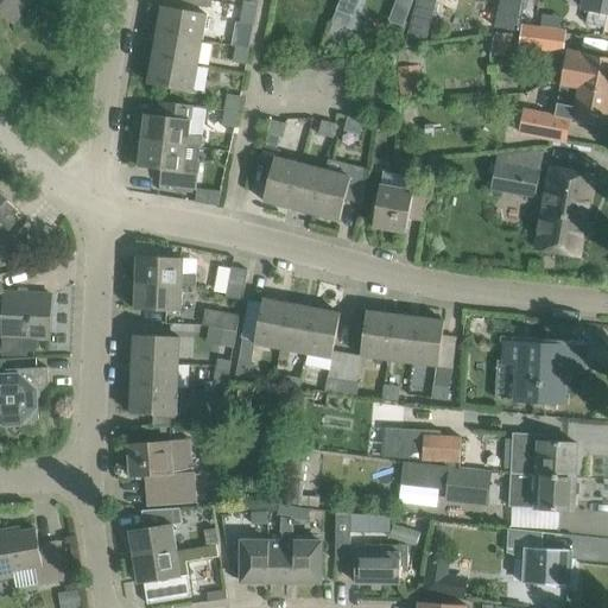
[(0,0),(0,12),(12,23),(31,0),(0,0)]
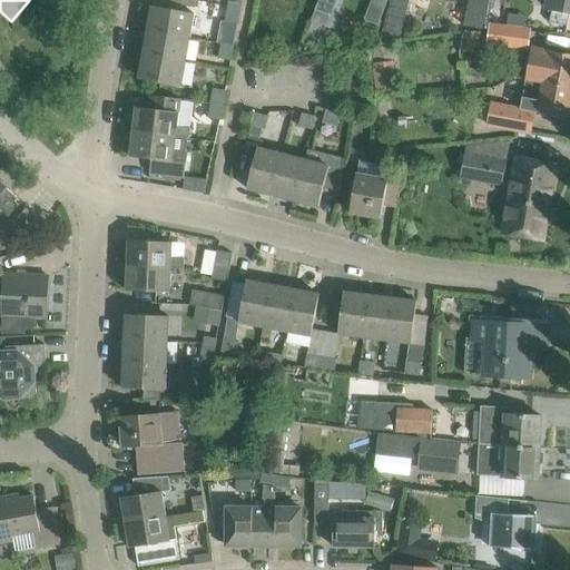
[(228,0),(228,7),(239,9),(241,0),(228,0)]
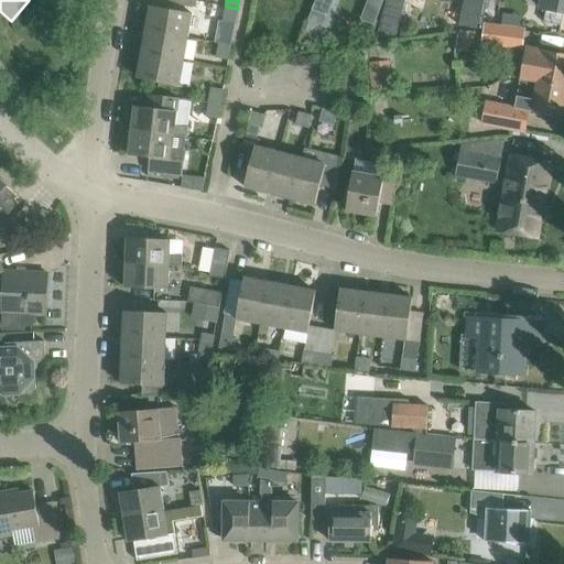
[(315,0),(312,9),(307,20),(317,24),(323,22),(325,14),(328,17),(334,0),(315,0)]
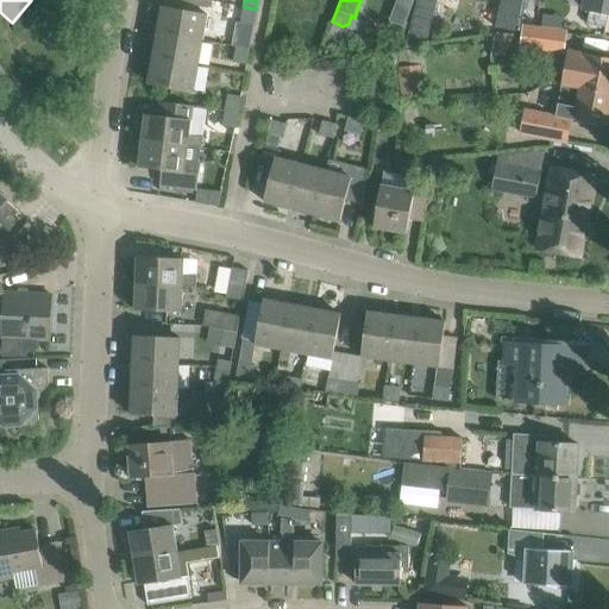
[(418,0),(407,39),(427,38),(438,0),(418,0)]
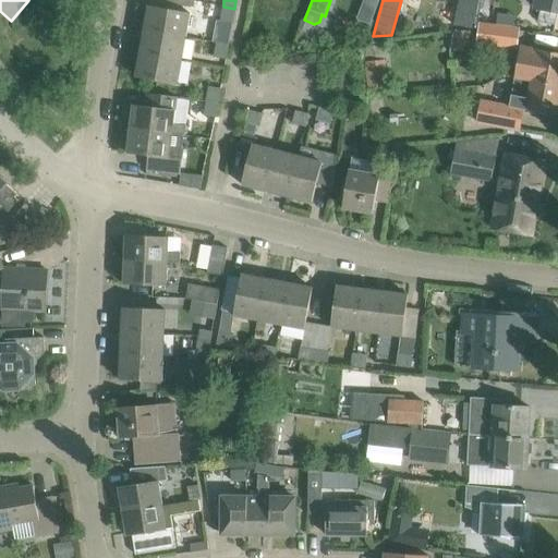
[(483,0),(460,0),(456,24),(477,29),(483,0)]
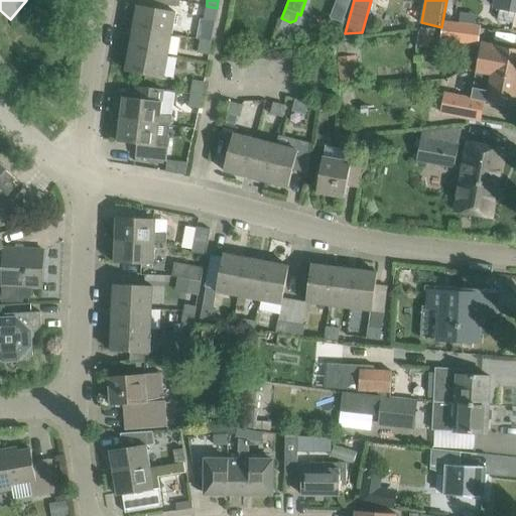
[(515,0),(496,0),(495,7),(515,11),(515,0)]
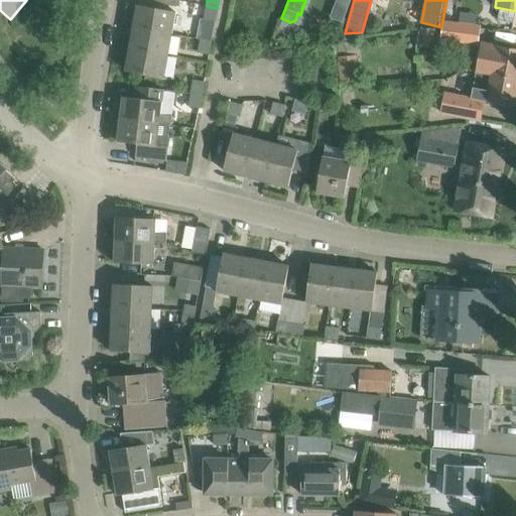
[(137,5),(134,27),(171,34),(175,12),(137,5)]
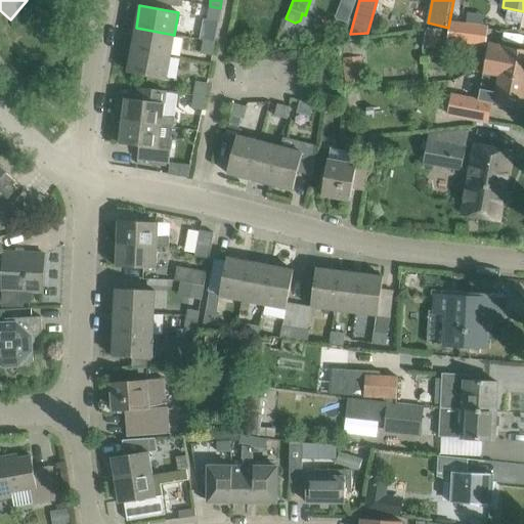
[(207,20),(218,22),(220,8),(210,6),(207,20)]
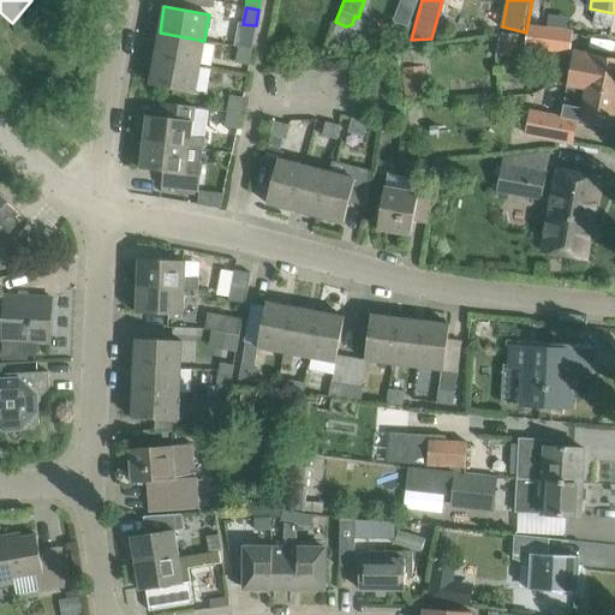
[(529,47),(569,53),(573,34),(532,28),(529,47)]
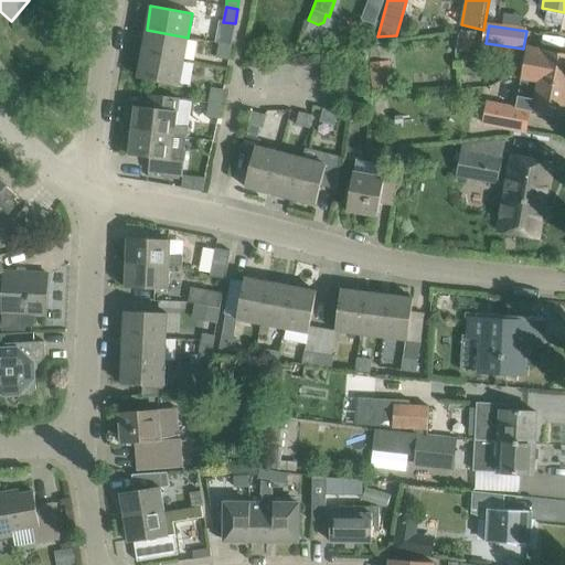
[(147,30),(142,53),(183,61),(188,38),(147,30)]
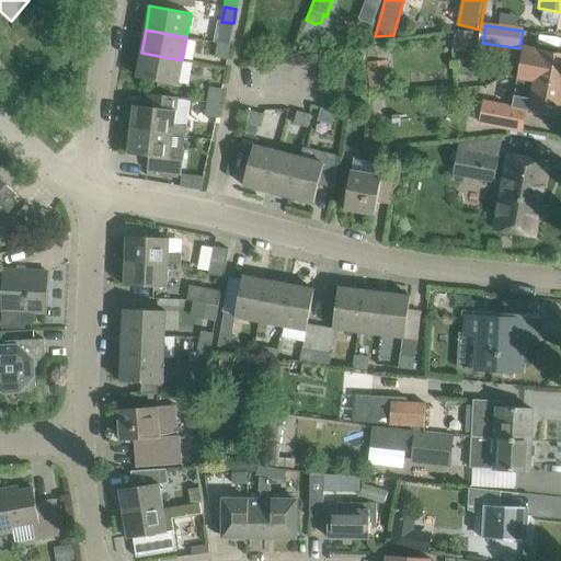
[(454,49),(468,52),(471,31),(456,32),(454,49)]
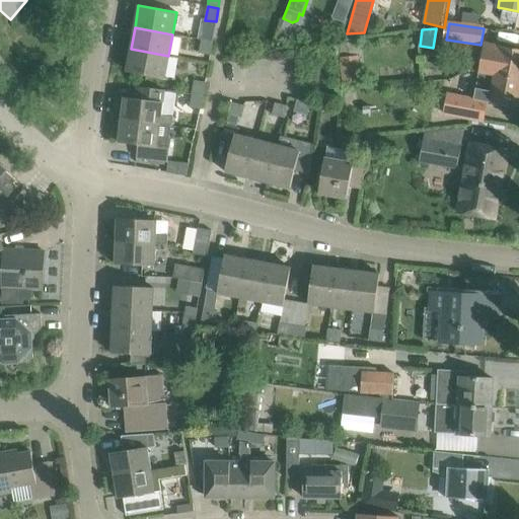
[(202,40),(200,53),(210,55),(213,42),(202,40)]
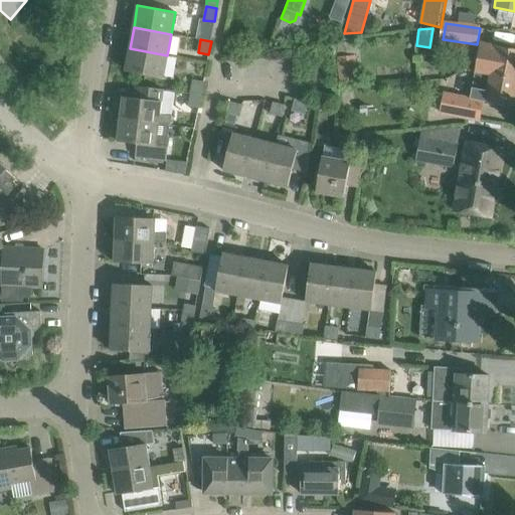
[(514,49),(480,43),(475,71),(514,78),(514,49)]
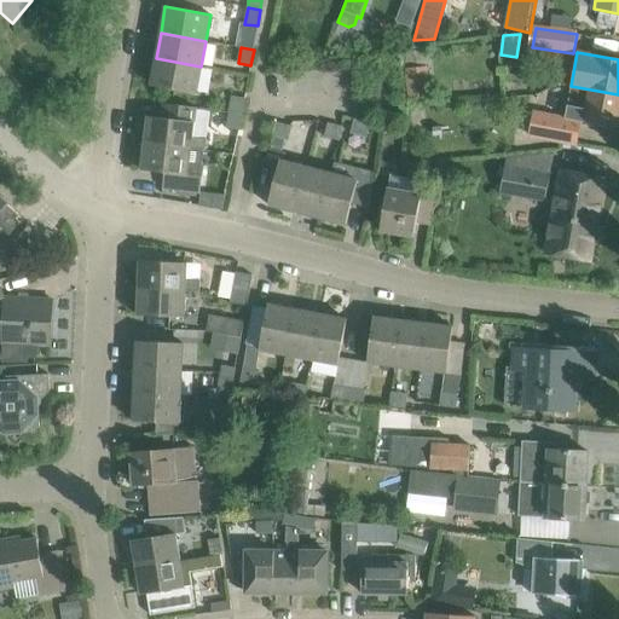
[(201,67),(156,58),(151,85),(196,93),(201,67)]
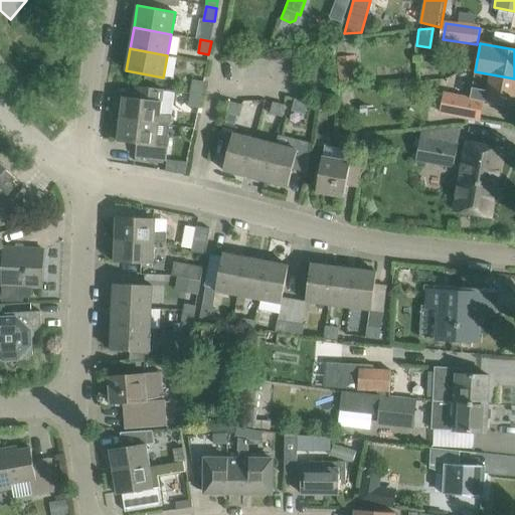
[(357,65),(338,67),(339,80),(344,80),(357,79),(358,79),(357,65)]
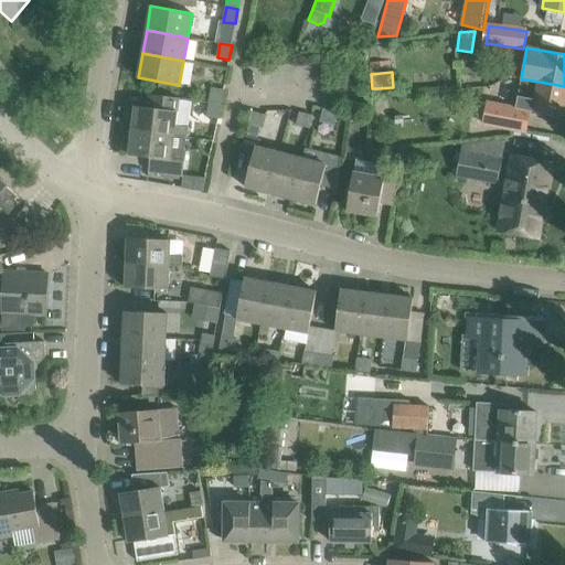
[(564,110),(564,86),(521,78),(515,107),(489,102),(484,125),(525,132),(529,113),(564,119),(564,110)]
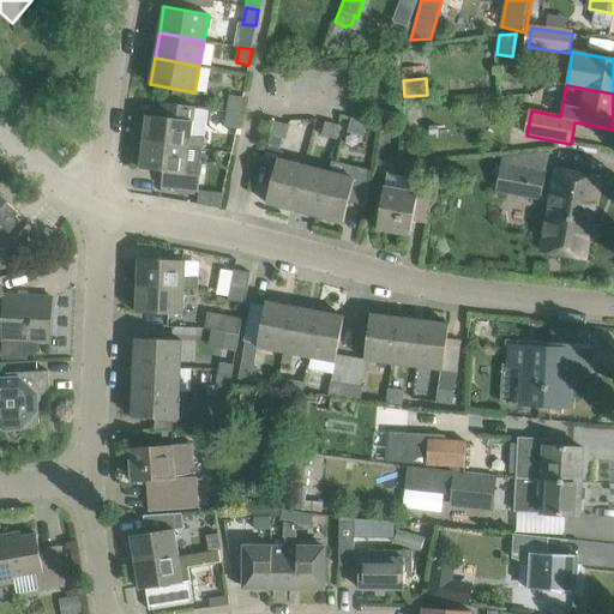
[(229,95),(227,110),(240,113),(242,97),(229,95)]
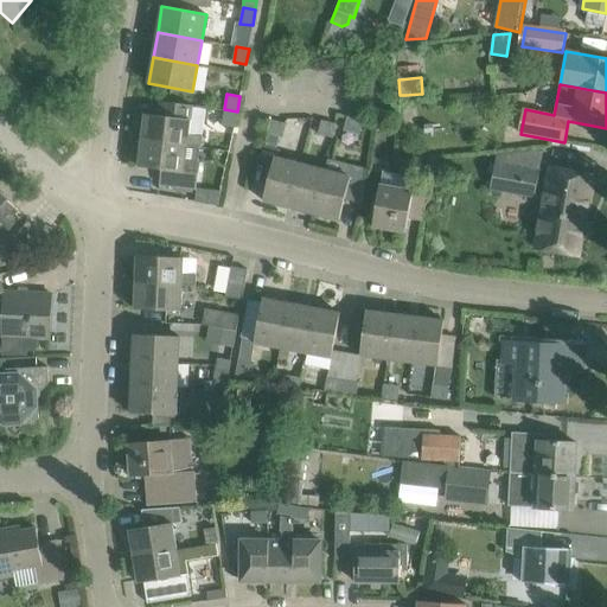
[(146,114),(142,140),(199,148),(202,148),(203,136),(189,134),(192,106),(161,102),(160,115),(146,114)]
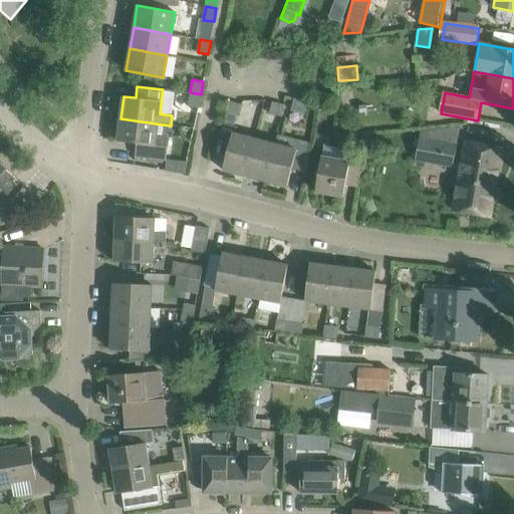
[(201,94),(190,92),(188,106),(199,108),(201,94)]
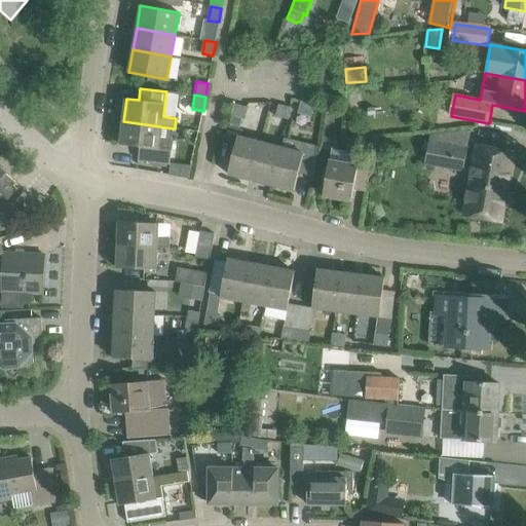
[(300,102),(298,112),(311,116),(314,105),(300,102)]
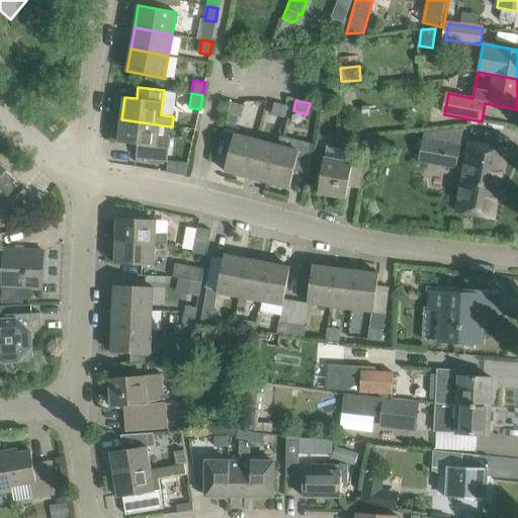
[(228,113),(229,113),(241,116),(244,106),(231,103),(228,113)]
